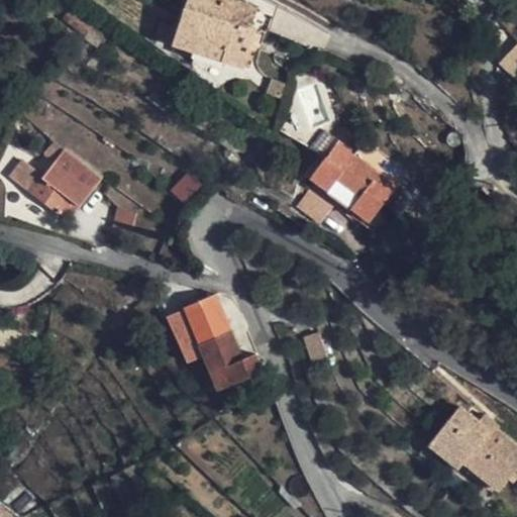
[(188,0),(180,27),(175,42),(175,43),(245,67),(264,9),(235,0),(230,0),(230,1),(226,0),(188,0)]
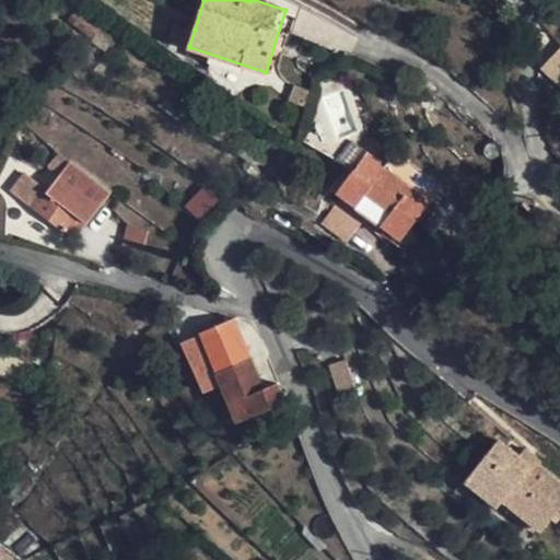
[(117,36),(79,6),(69,20),(94,39),(93,42),(107,51),(117,36)]
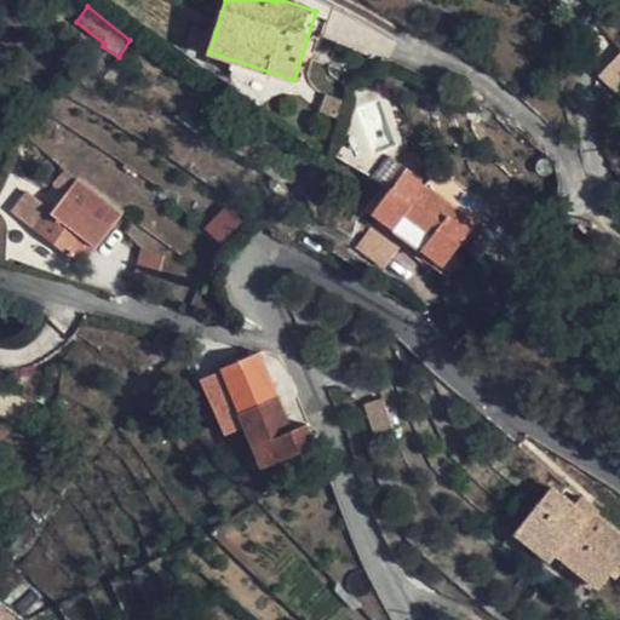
[(216,33),(191,24),(185,42),(210,51),(216,33)]
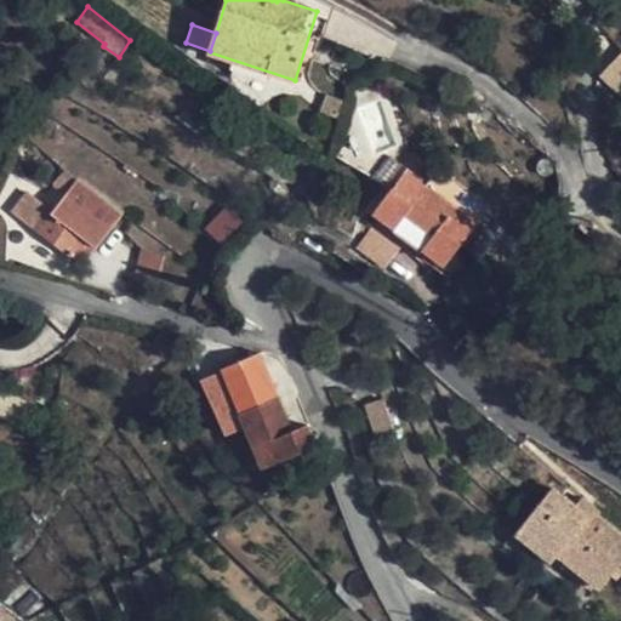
[(620,53),(600,77),(620,96),(620,53)]
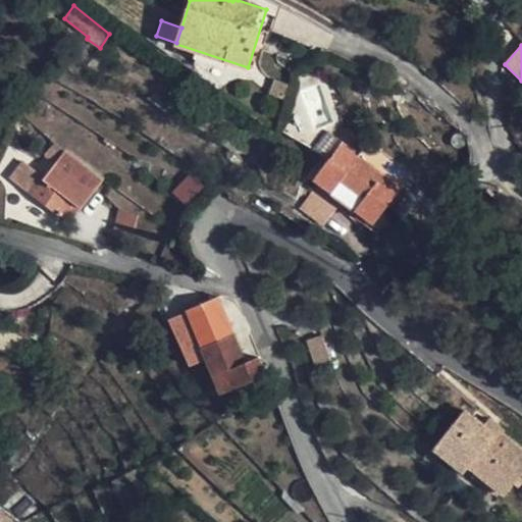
[(289,84),(274,79),(268,93),(283,99),(289,84)]
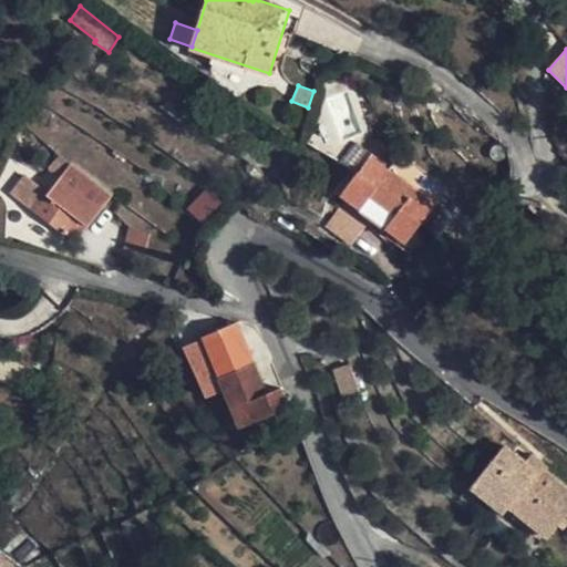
[(373,153),(357,141),(340,162),(358,174),(371,156),(373,153)]
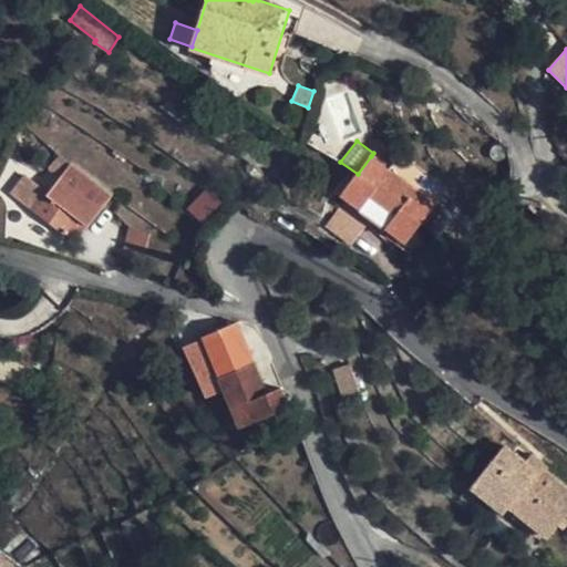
[(491,150),(490,154),(493,158),(497,161),(501,160),(503,158),(505,155),(506,151),(506,150),(503,145),(498,144),(495,145),(493,146),(491,150)]
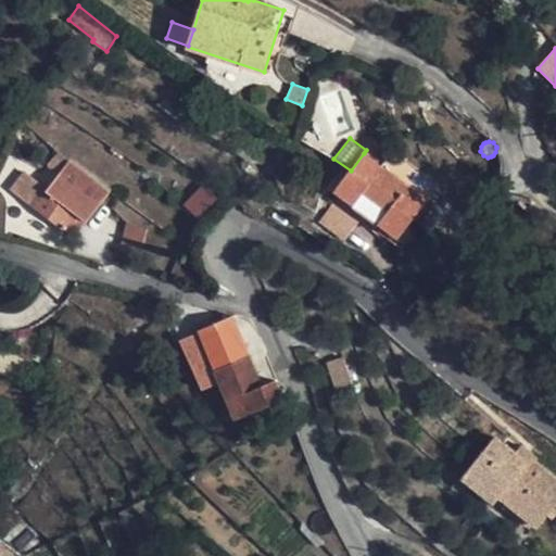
[(439,185),(393,150),(381,166),(364,153),(351,171),(335,190),(339,193),(319,220),(345,240),(365,213),(397,239),(439,185)]
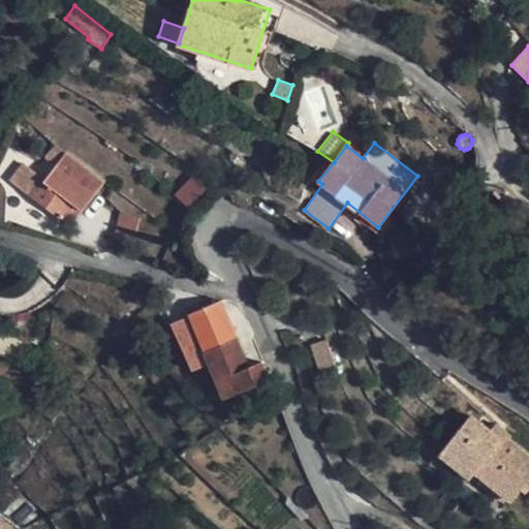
[(82,168),(65,157),(47,181),(41,177),(30,192),(28,194),(64,222),(70,213),(75,206),(82,211),(95,193),(75,177),(82,168)]
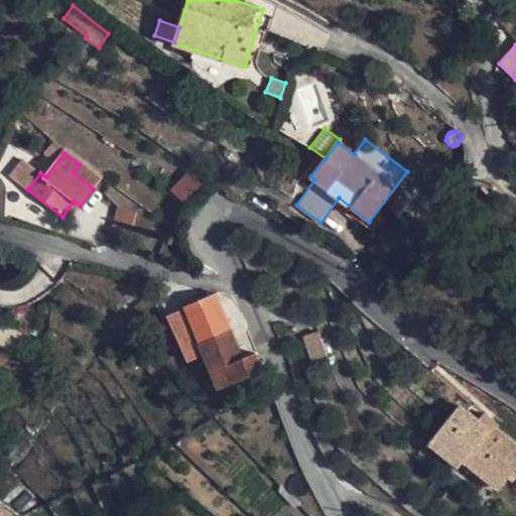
[(40,172),(21,157),(9,172),(29,187),(40,172)]
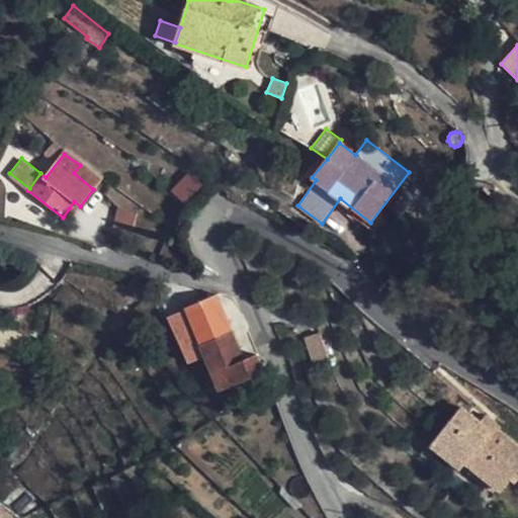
[(188,172),(170,190),(183,202),(200,184),(188,172)]
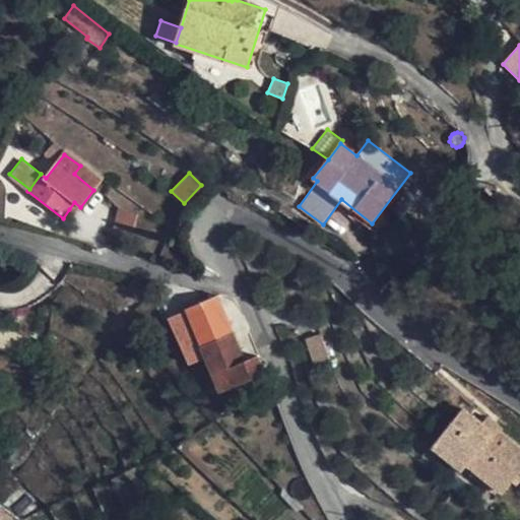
[(80,207),(74,202),(69,209),(75,214),(80,207)]
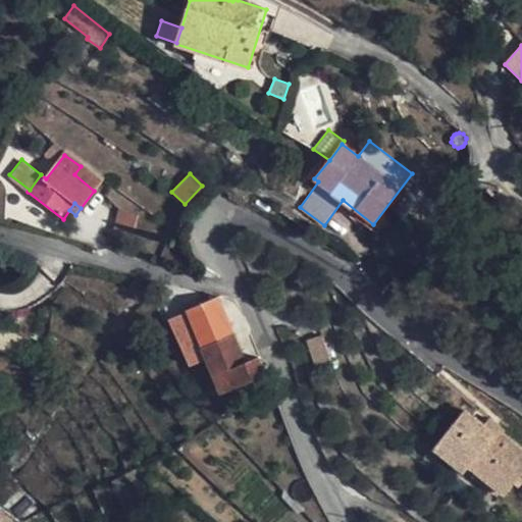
[(138,215),(117,210),(113,229),(133,233),(138,215)]
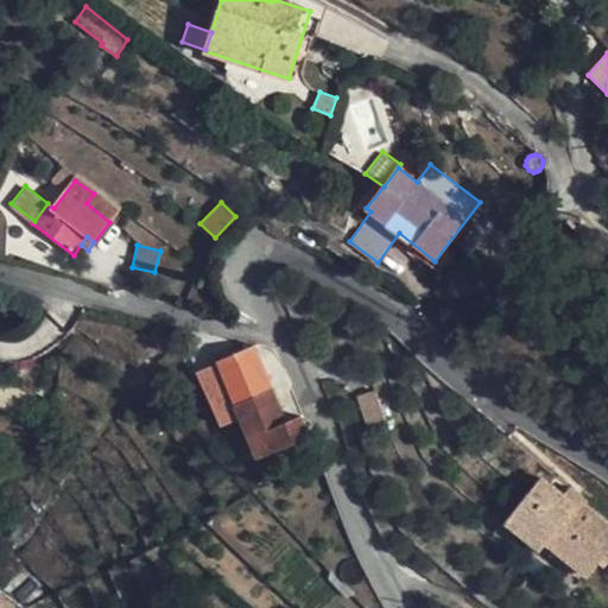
[(286,422),(255,344),(216,360),(230,392),(210,400),(221,425),(240,417),(258,458),(311,436),(303,415),(286,422)]
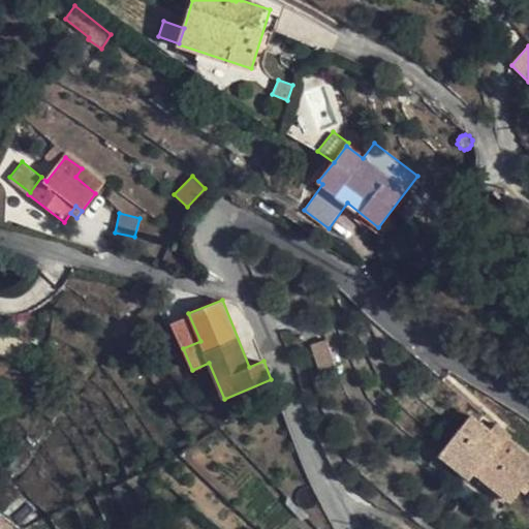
[(333,365),(325,341),(311,345),(318,369),(333,365)]
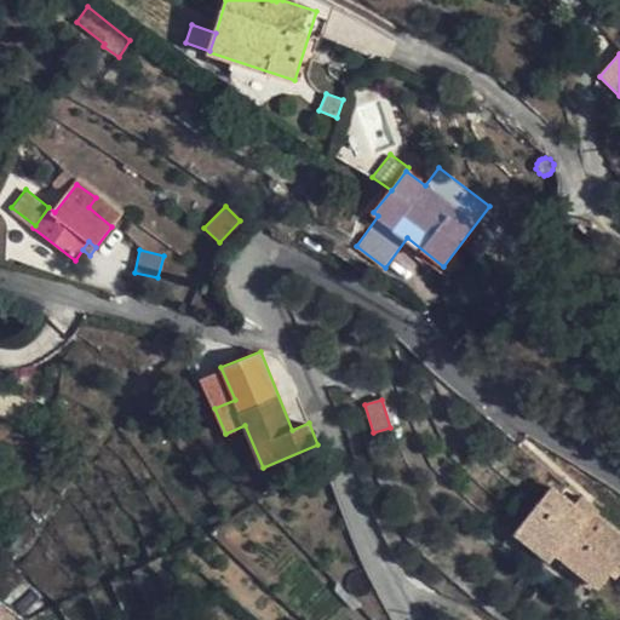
[(577,503),(552,484),(514,534),(550,564),(556,556),(598,591),(615,570),(619,573),(619,529),(598,512),(595,517),(577,503)]
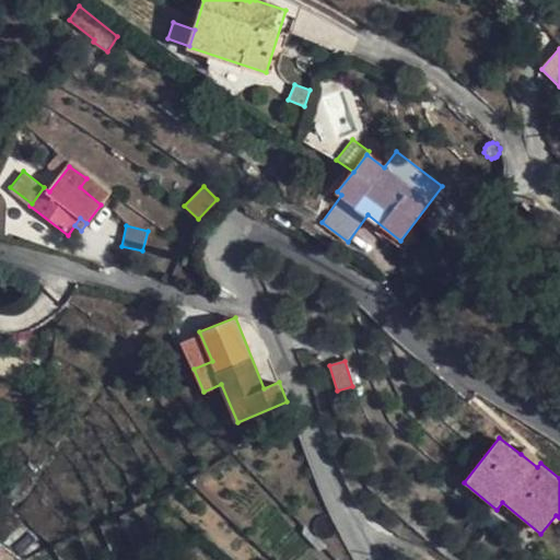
[(543,461),(526,447),(521,454),(537,467),(540,463),(543,461)]
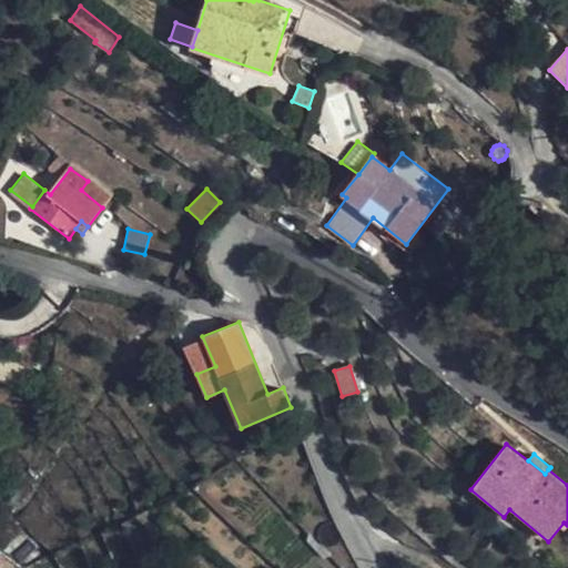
[(0,567),(20,567),(0,554),(0,567)]
